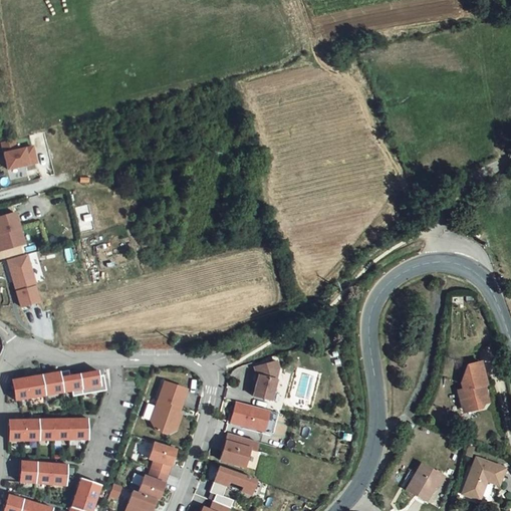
[(15,144),(3,147),(9,174),(37,167),(34,151),(18,155),(15,144)]
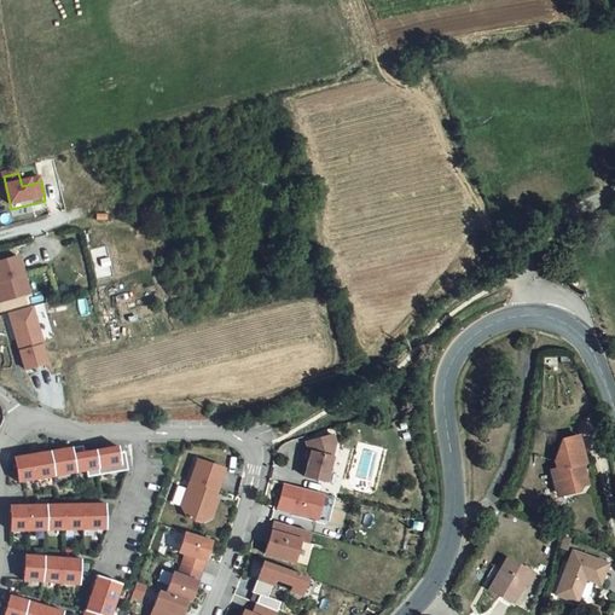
[(28,254),(0,261),(0,271),(7,299),(34,293),(29,273),(33,273),(28,254)]
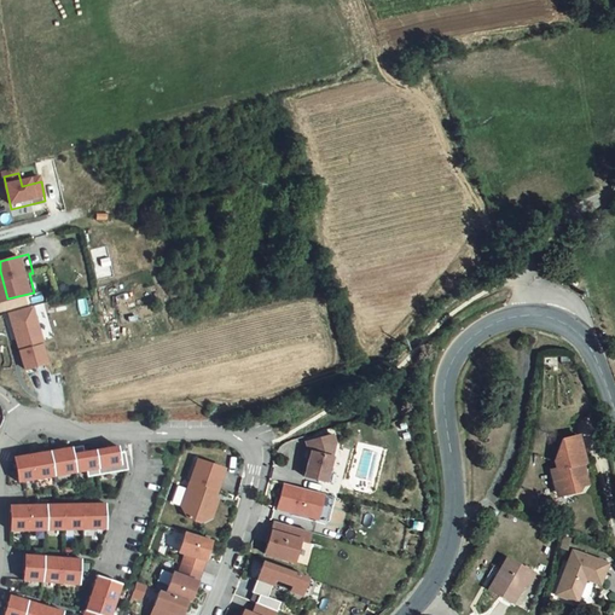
[(42,303),(25,308),(30,328),(27,329),(29,337),(25,337),(33,366),(54,361),(51,343),(52,343),(42,303)]
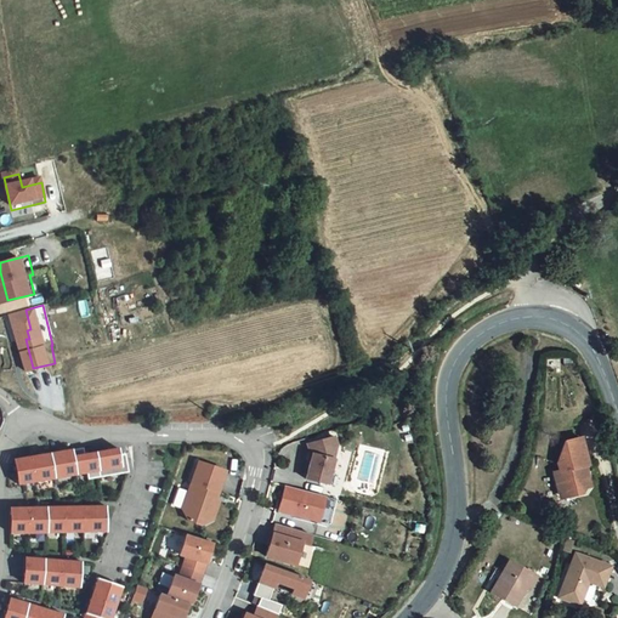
[(26,310),(20,311),(26,339),(29,339),(27,330),(30,329),(26,310)]
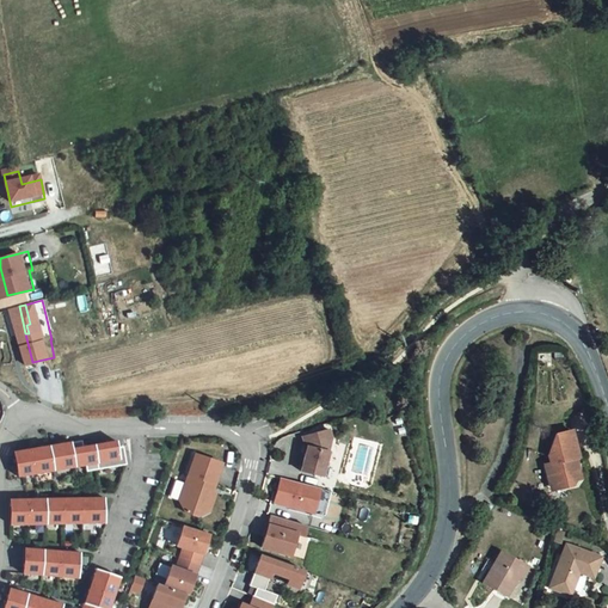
[(333,435),(331,424),(305,431),(307,442),(309,442),(302,466),(324,472),(333,435)]
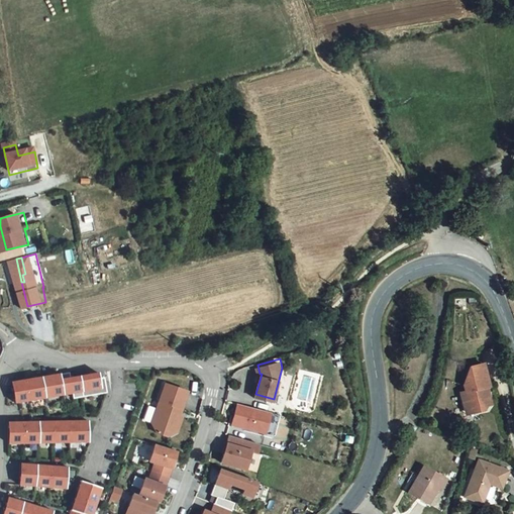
[(491,388),(496,387),(490,365),(475,368),(468,383),(470,395),(464,396),(468,418),(490,413),(495,404),(491,388)]
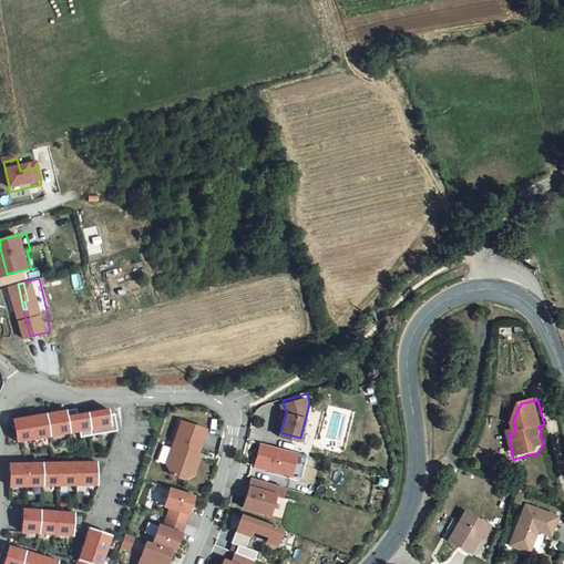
[(75,407),(13,418),(17,440),(32,438),(49,434),(79,430),(80,436),(116,429),(114,412),(109,413),(109,408),(77,413),(75,407)]
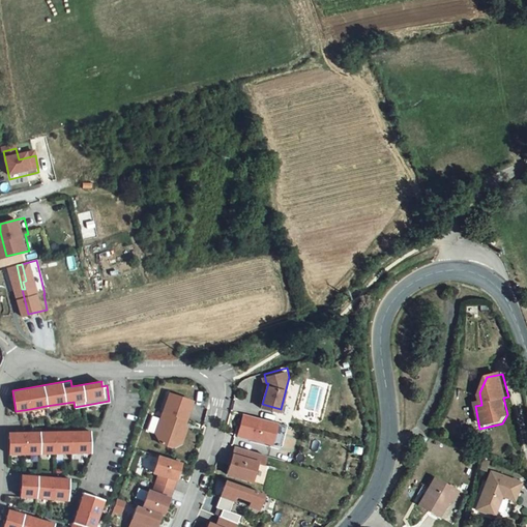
[(193,401),(170,392),(155,433),(160,443),(171,446),(181,441),(178,431),(182,420),(180,420),(182,414),(186,416),(193,401)]
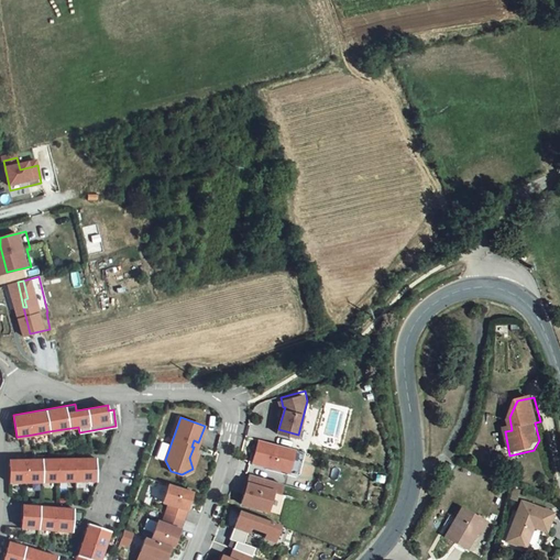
[(48,431),(32,435),(33,446),(51,443),(48,431)]
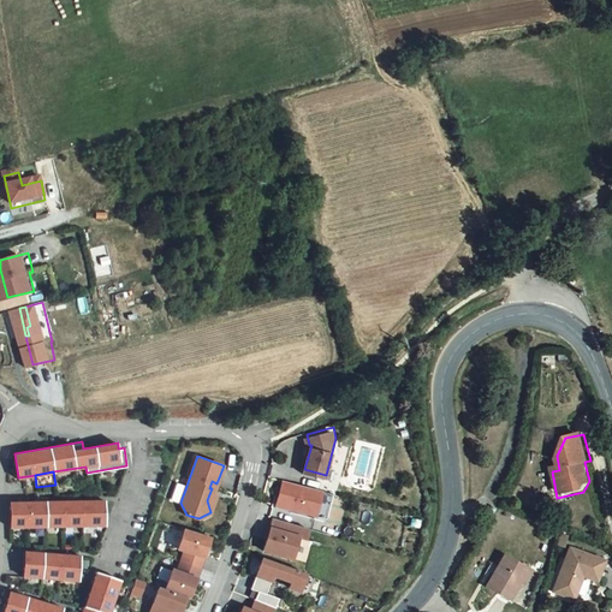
[(324,487),(284,476),(277,500),(316,511),(324,487)]
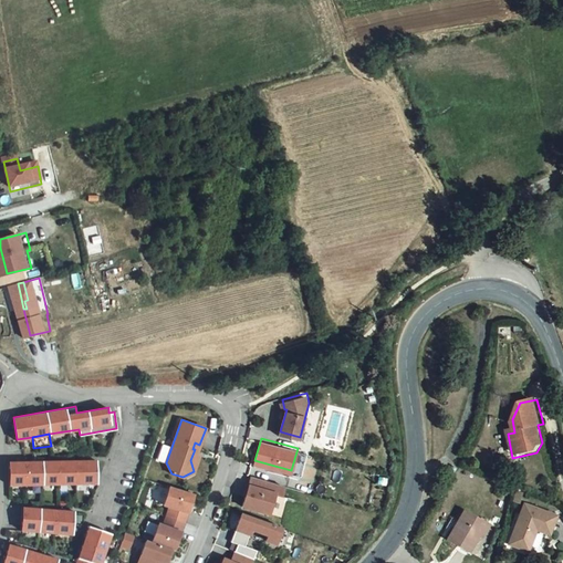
[(198,450),(199,445),(195,442),(193,449),(195,449),(190,460),(194,471),(195,467),(200,451),(198,450)]
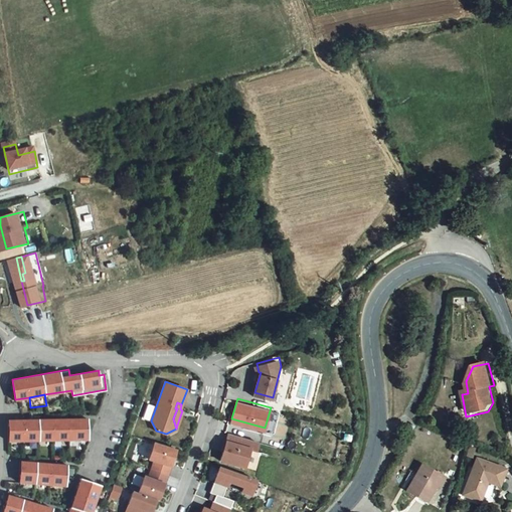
[(88,417),(8,419),(8,440),(77,439),(77,436),(88,435),(88,417)]
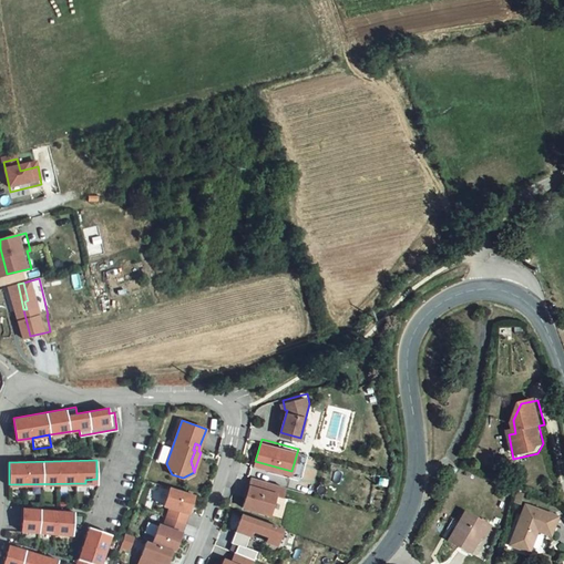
[(448,474),(443,471),(436,479),(440,482),(448,474)]
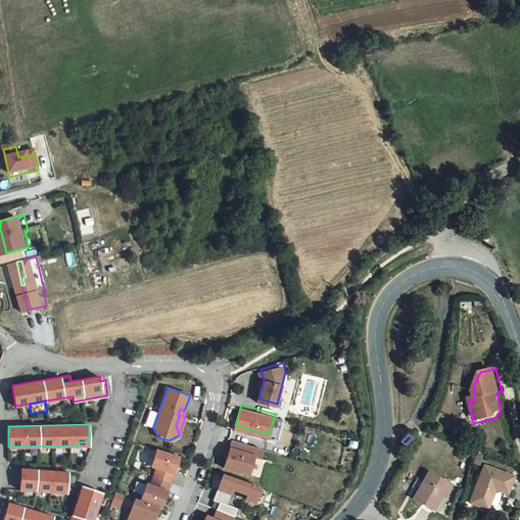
[(263,446),(233,437),(225,464),(248,471),(254,453),(261,455),(263,446)]
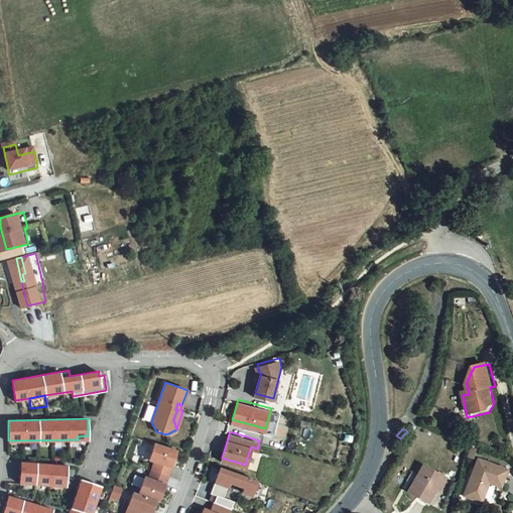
[(166,475),(175,449),(155,441),(149,459),(154,461),(151,470),(166,475)]
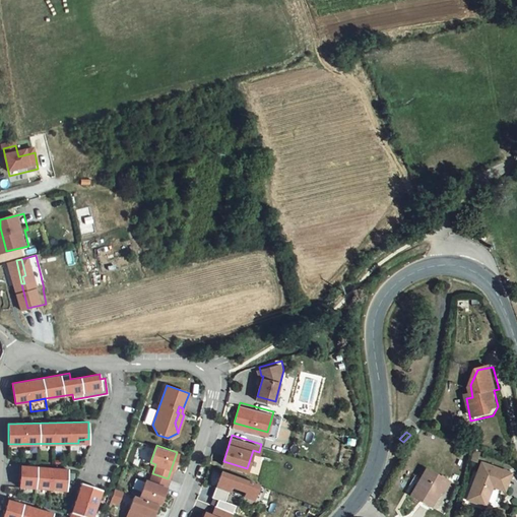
[(67,486),(68,469),(20,465),(19,486),(59,489),(59,486),(67,486)]
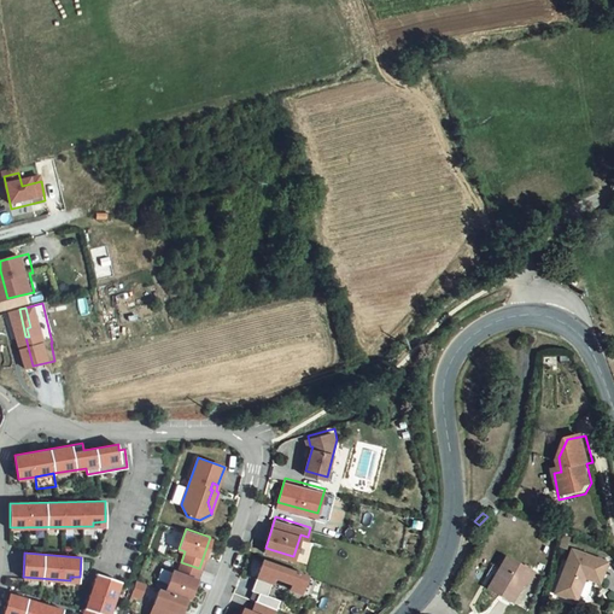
[(495,586),(521,603),(542,569),(514,554),(495,586)]
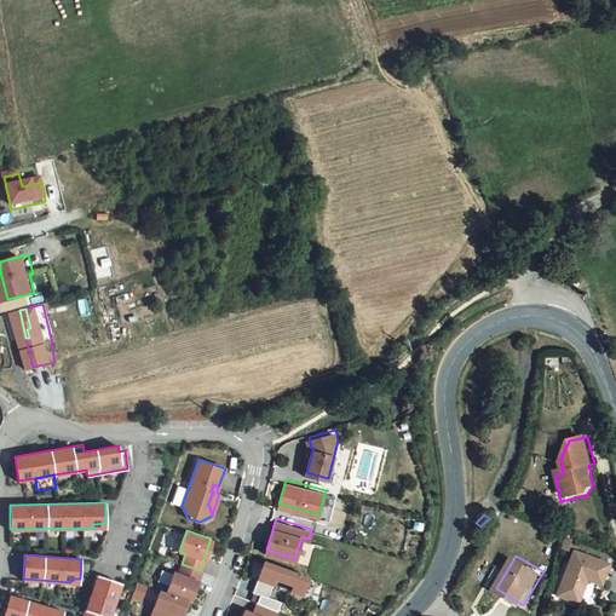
[(589,614),(602,579),(612,582),(615,569),(615,566),(579,556),(562,604),(589,614)]
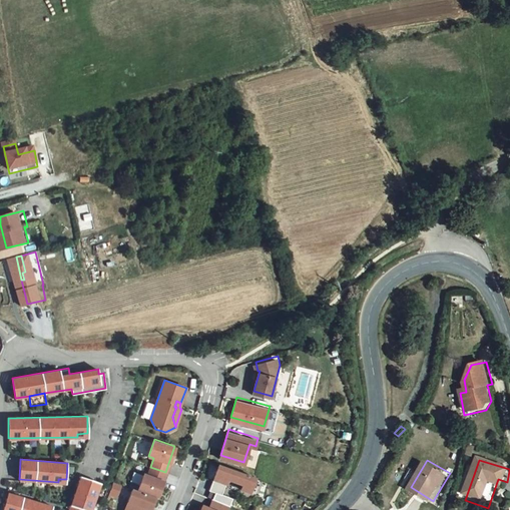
[(256,476),(219,462),(209,488),(222,492),(227,479),(229,477),(243,482),(241,487),(249,490),(256,476)]
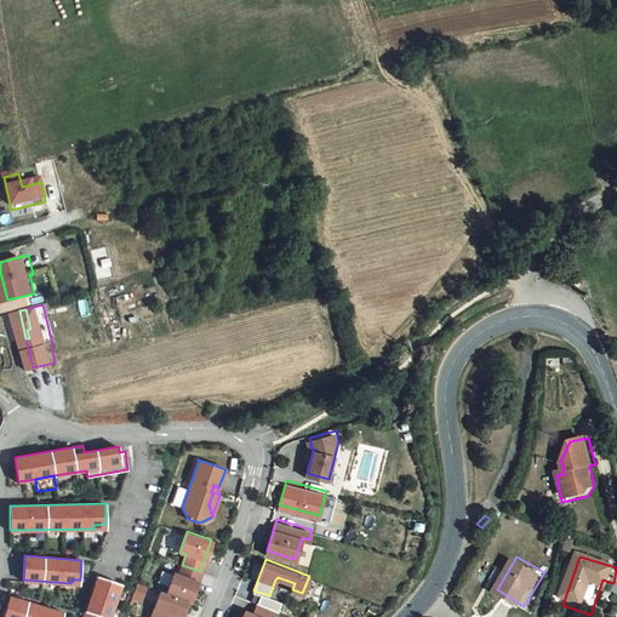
[(200,571),(182,565),(178,575),(173,573),(166,593),(187,600),(189,601),(200,571)]
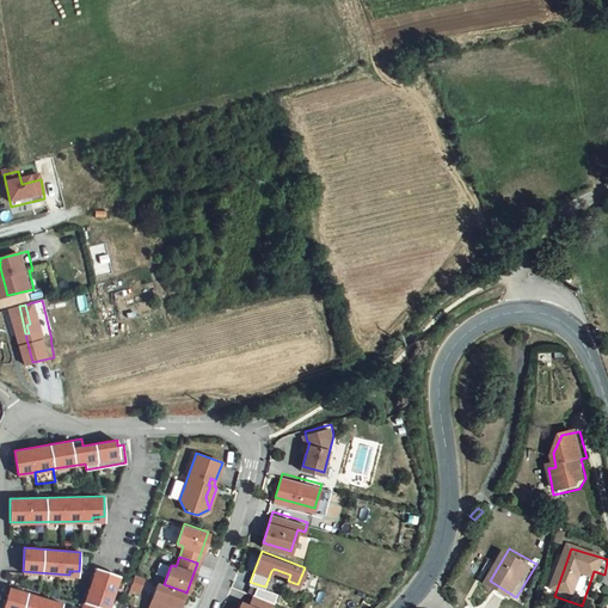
[(115,575),(96,567),(81,607),(108,607),(110,601),(106,600),(110,591),(114,593),(116,584),(112,583),(115,575)]
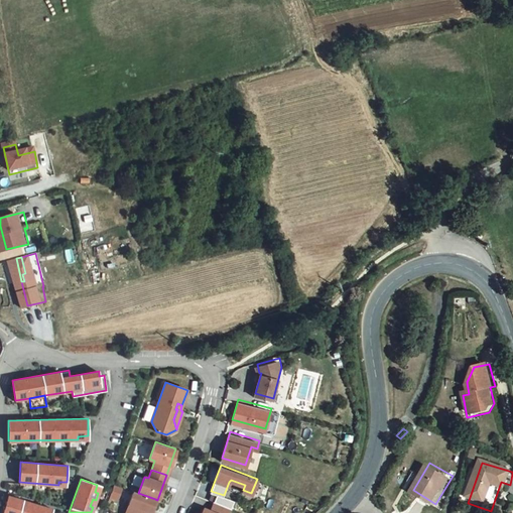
[(121,490),(112,487),(107,501),(116,504),(121,490)]
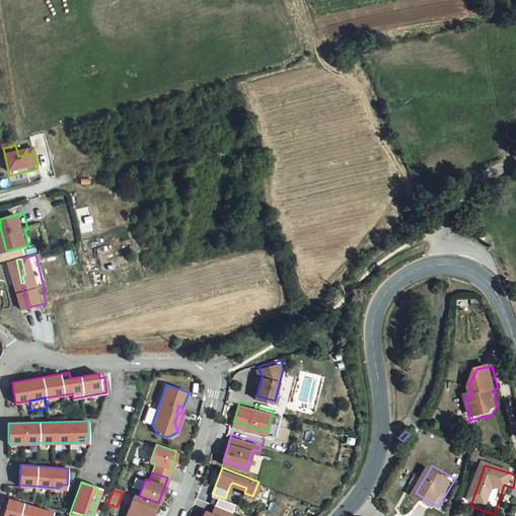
[(150,515),(156,502),(139,496),(134,494),(126,515),(150,515)]
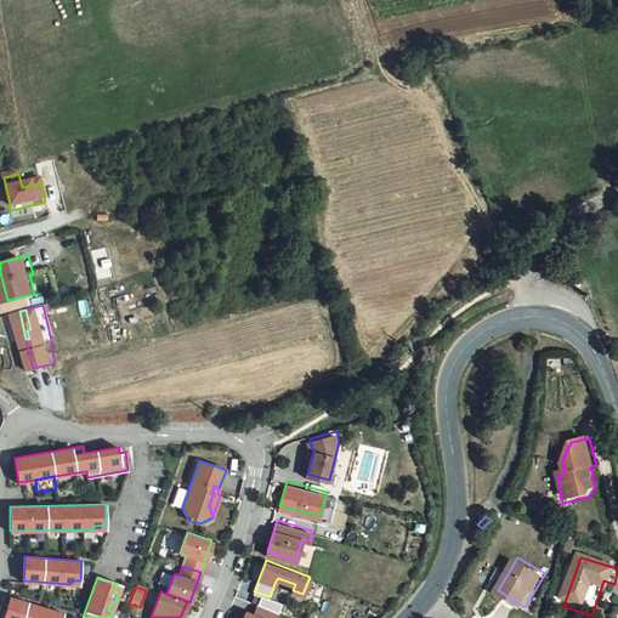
[(62,617),(63,613),(9,596),(3,617),(62,617)]
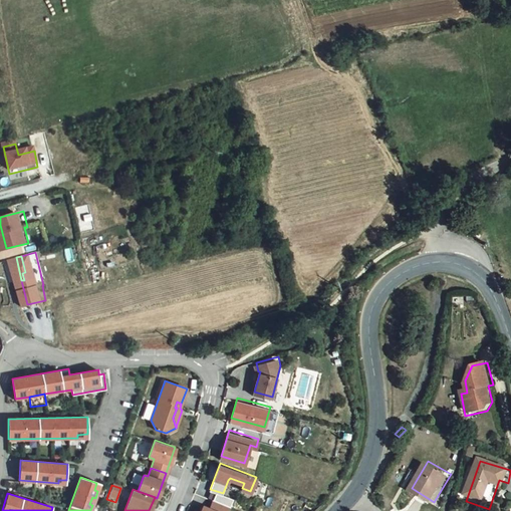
[(227,510),(230,505),(214,498),(210,507),(203,504),(200,510),(227,510)]
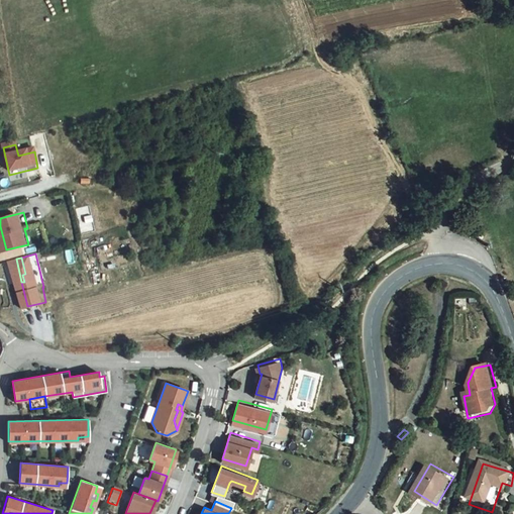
All buildings are outlined.
